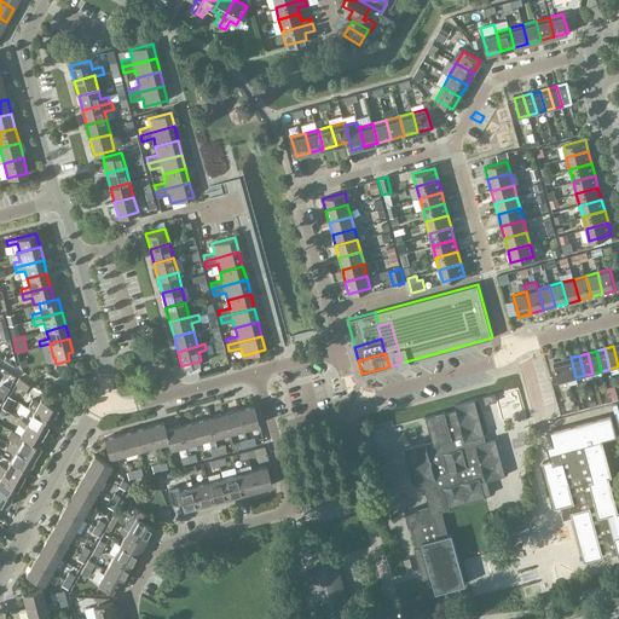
[(568,380),(576,377),(571,357),(562,359),(568,380)]
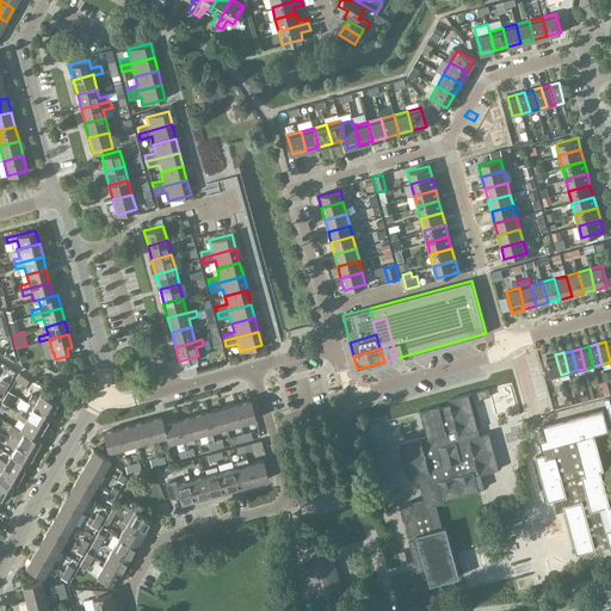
[(551,377),(561,375),(555,355),(547,357),(551,377)]
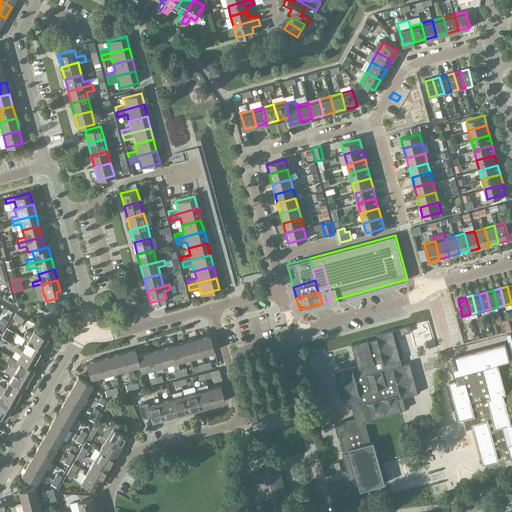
[(154,308),(166,305),(164,299),(152,302),(154,308)]
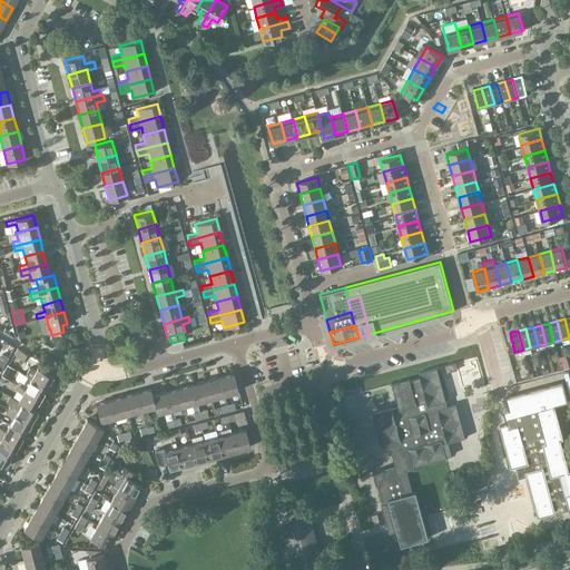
[(26,361),(29,354),(17,347),(13,354),(26,361)]
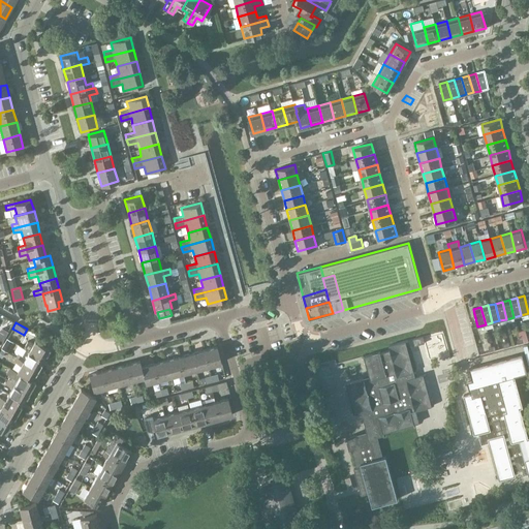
[(50,340),(52,336),(45,332),(42,336),(50,340)]
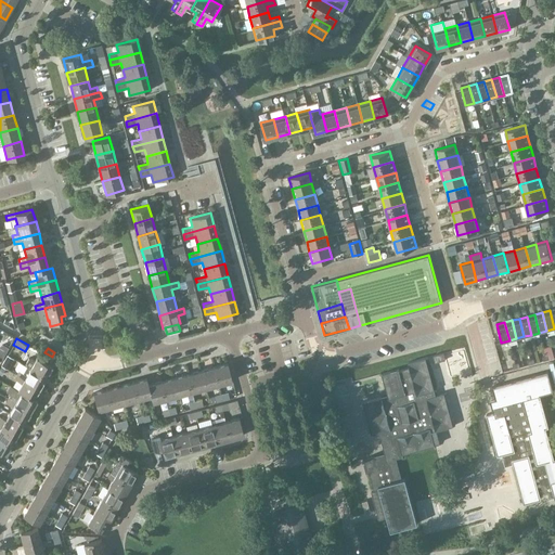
[(453,377),(465,374),(459,348),(446,351),(453,377)]
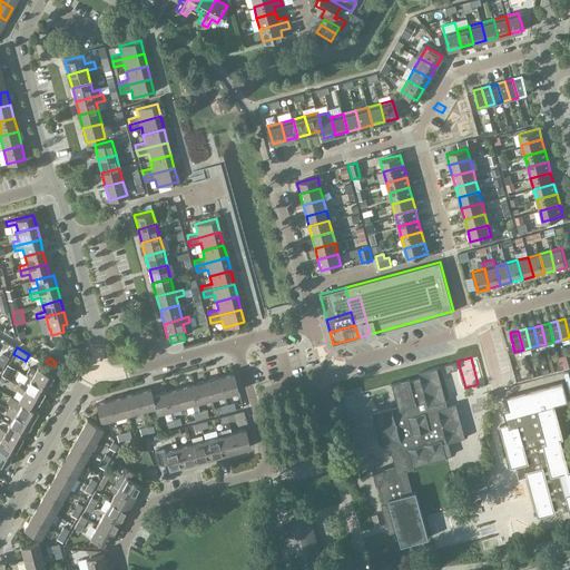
[(458,369),(455,362),(444,365),(446,372),(458,369)]
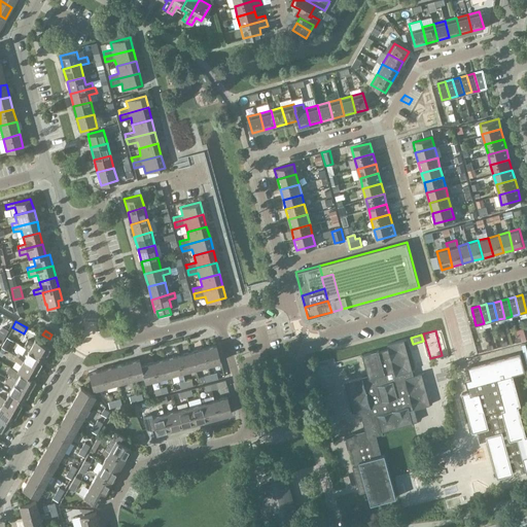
[(25,348),(43,358),(49,348),(34,339),(32,343),(27,340),(23,347),(25,348)]
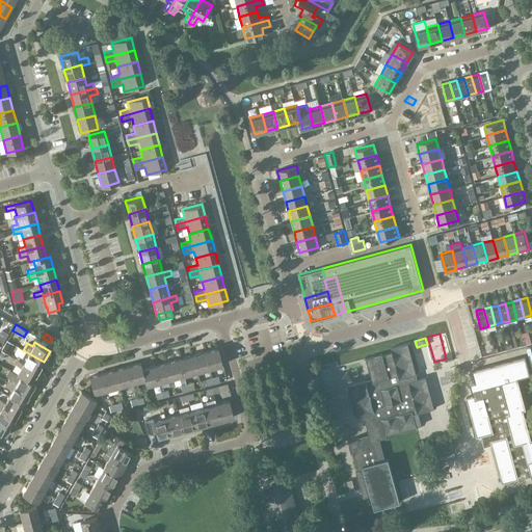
[(415,374),(416,374),(407,343),(391,347),(393,352),(382,354),(382,353),(366,357),(371,378),(349,383),(357,416),(364,414),(365,417),(369,436),(360,439),(358,436),(348,440),(350,450),(351,452),(354,452),(358,470),(356,471),(363,497),(371,495),(374,507),(400,501),(388,457),(386,458),(380,439),(387,436),(386,433),(417,425),(421,424),(418,413),(433,407),(425,376),(416,378),(415,374)]
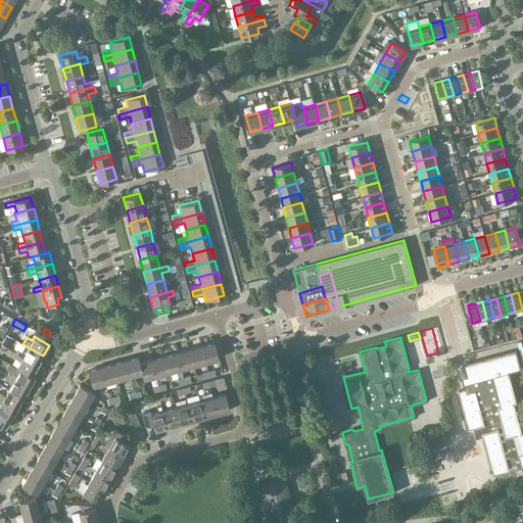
[(206,362),(219,359),(219,358),(215,342),(202,345),(206,362)]
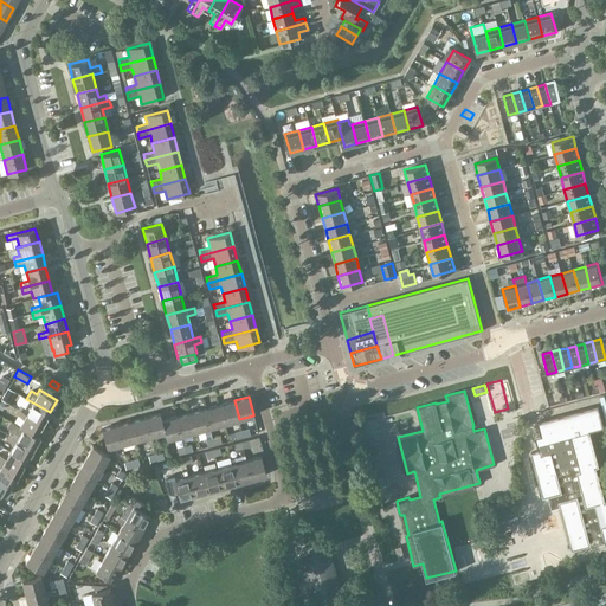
[(20,405),(18,408),(43,424),(50,412),(28,400),(25,407),(20,404),(20,405)]
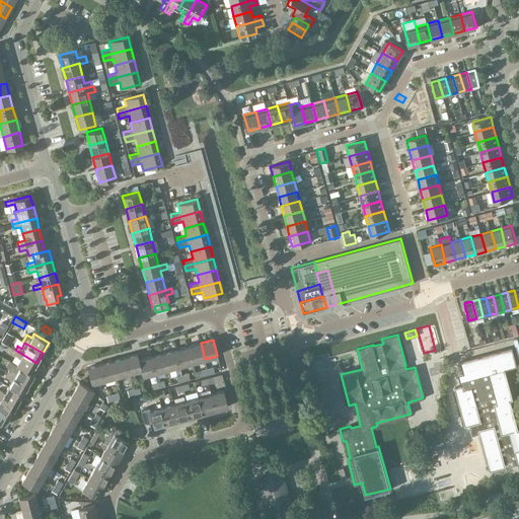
[(193,362),(205,359),(201,343),(188,346),(193,362)]
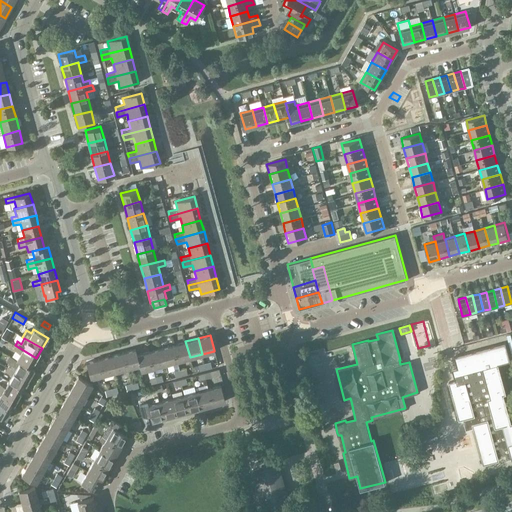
[(177,360),(190,357),(185,341),(173,345),(177,360)]
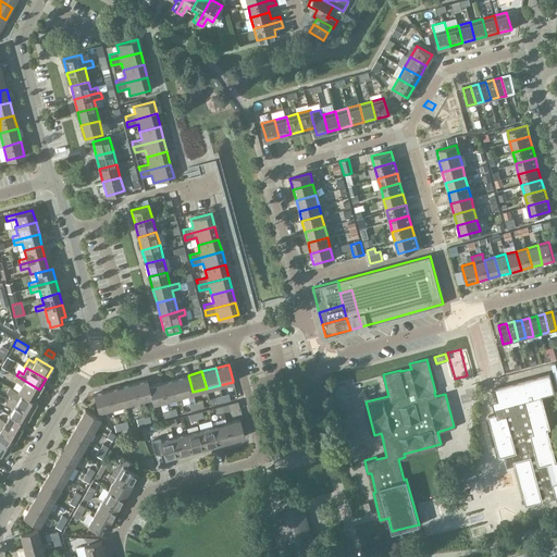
[(551,429),(542,396),(555,393),(549,372),(494,387),(497,400),(493,401),(496,413),(487,416),(499,457),(505,455),(507,467),(515,465),(525,505),(543,500),(542,496),(549,495),(549,498),(551,498),(552,499),(556,498),(556,499),(556,459),(556,460),(547,429),(551,429)]
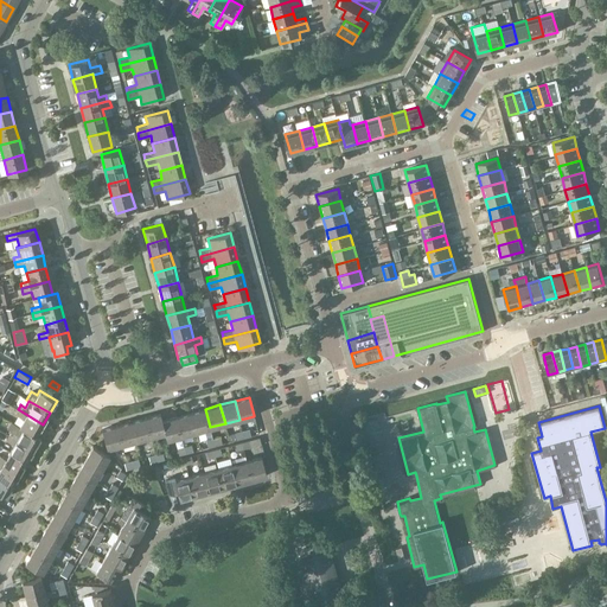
[(37,436),(43,425),(18,409),(16,414),(23,419),(19,426),(37,436)]
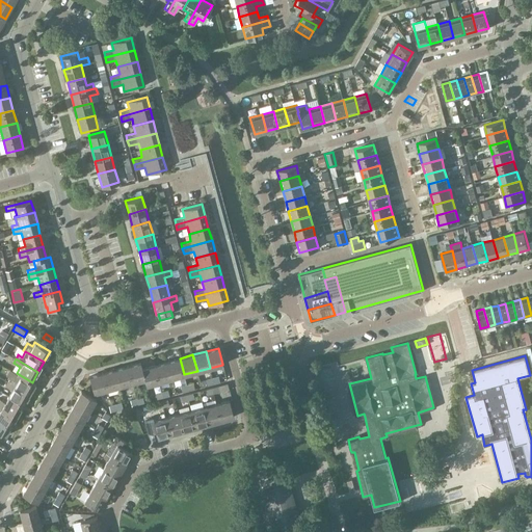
[(171,378),(184,374),(180,358),(167,362),(171,378)]
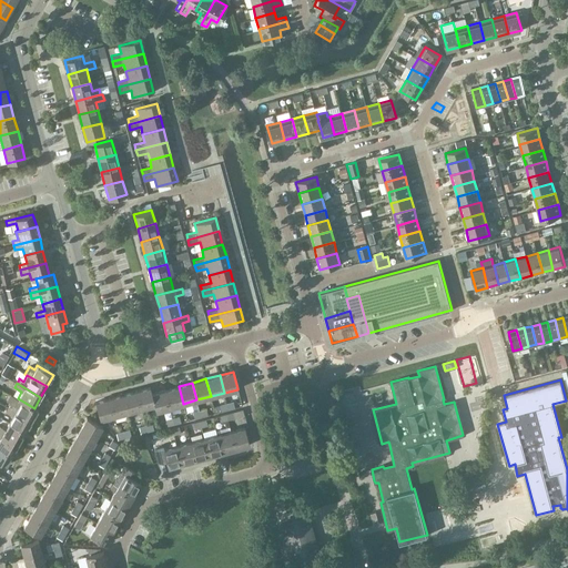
[(170,407),(183,404),(179,386),(165,389),(170,407)]
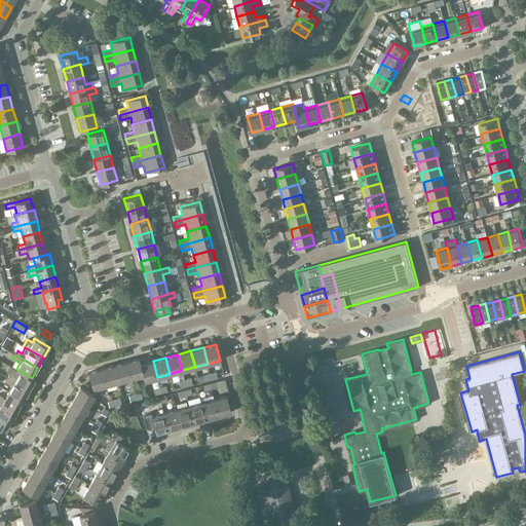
[(143,374),(141,365),(139,359),(126,362),(130,378),(143,374)]
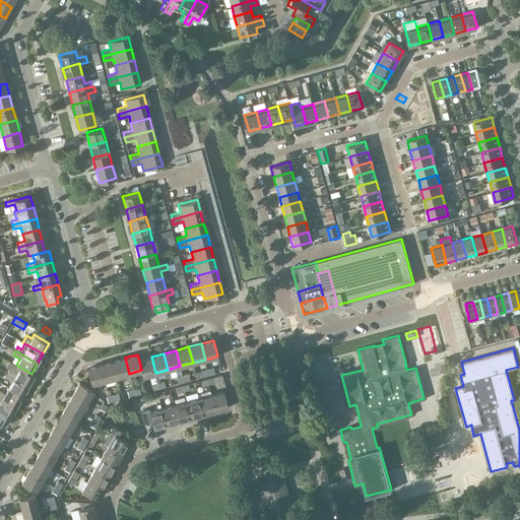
[(142,376),(155,373),(151,356),(139,361),(141,370),(142,376)]
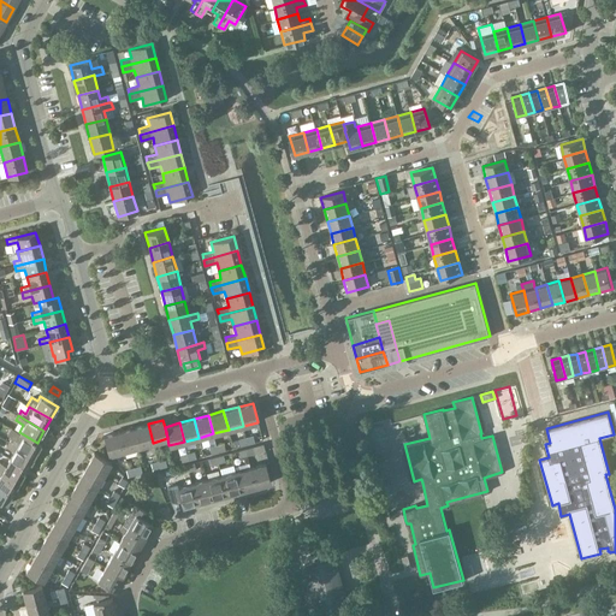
[(138,446),(153,443),(148,424),(134,427),(138,446)]
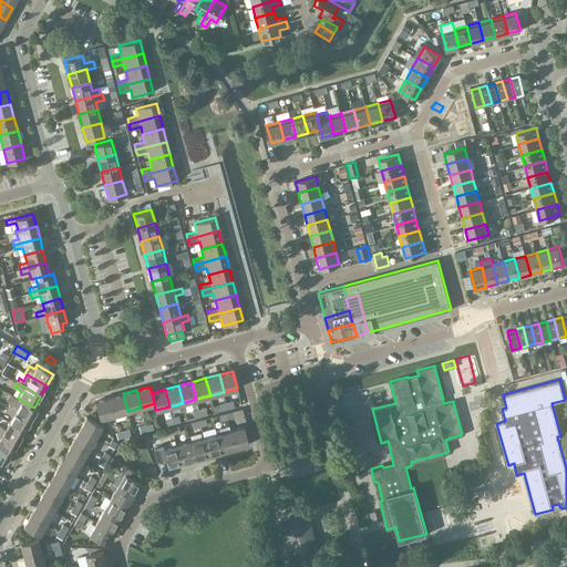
[(114,414),(127,411),(123,393),(110,398),(114,414)]
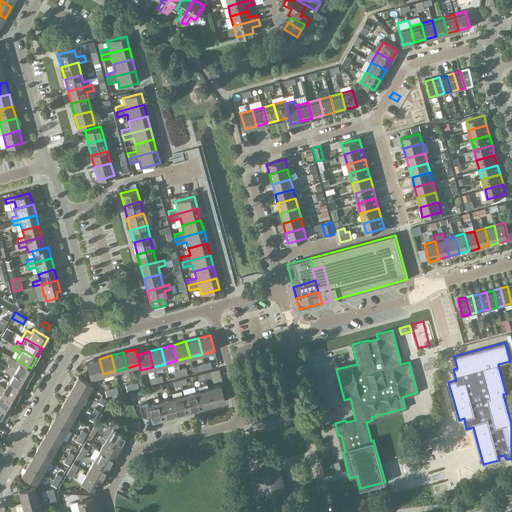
[(34,369),(31,368),(16,359),(12,365),(9,363),(7,367),(28,379),(34,369)]
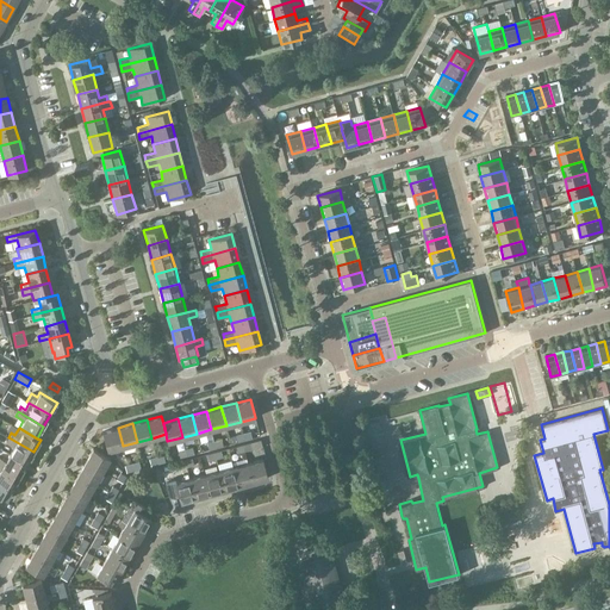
[(107,449),(123,446),(118,428),(103,431),(107,449)]
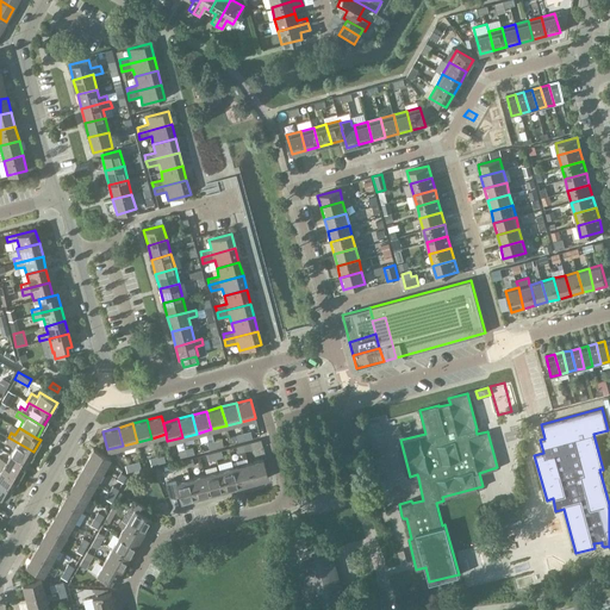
[(26,465),(33,452),(8,437),(6,442),(13,447),(10,454),(26,465)]
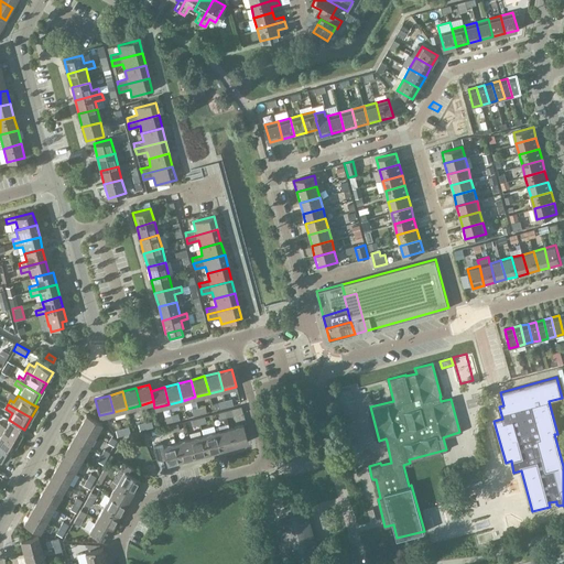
[(94,435),(101,423),(85,413),(78,426),(94,435)]
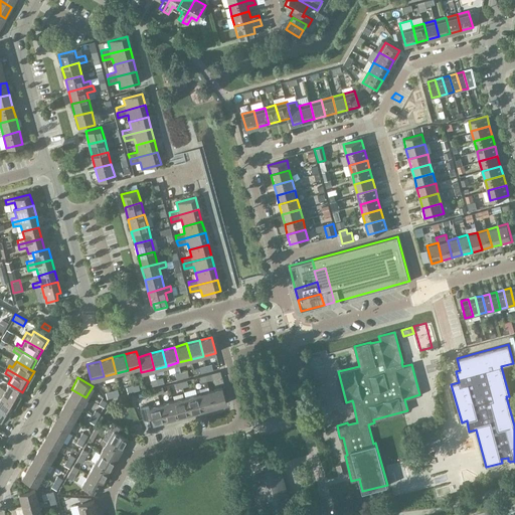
[(0,391),(16,401),(22,392),(8,383),(4,389),(0,386),(0,391)]
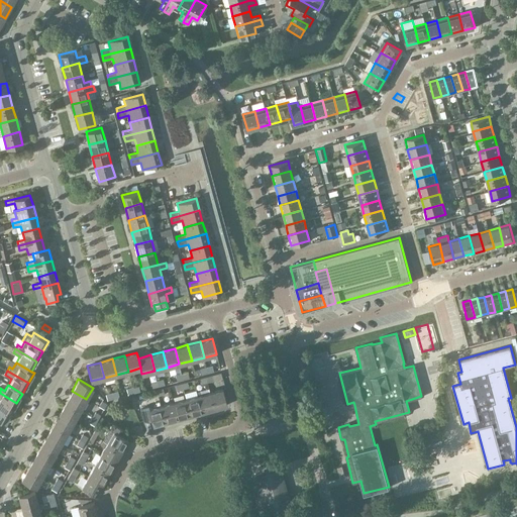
[(210,392),(214,408),(227,404),(222,389),(210,392)]
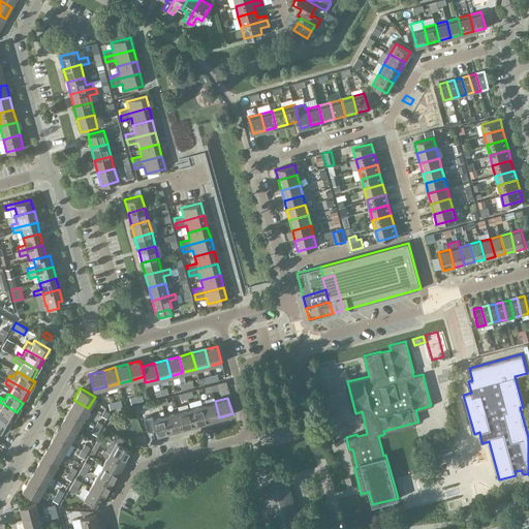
[(82,419),(88,408),(73,400),(67,411),(82,419)]
